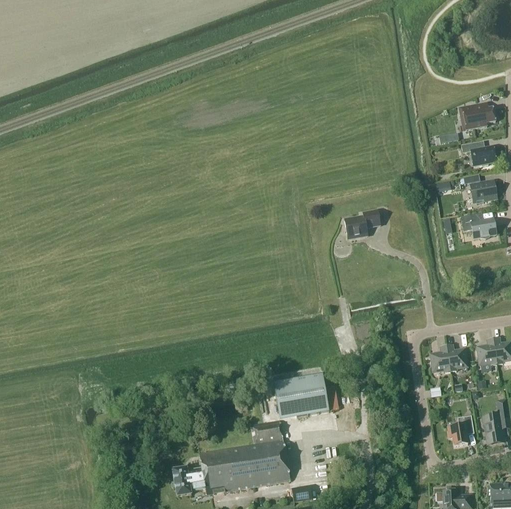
[(477,110),(476,104),(459,107),(461,117),(464,117),(467,130),(487,126),(487,123),(496,121),(493,107),(477,110)]
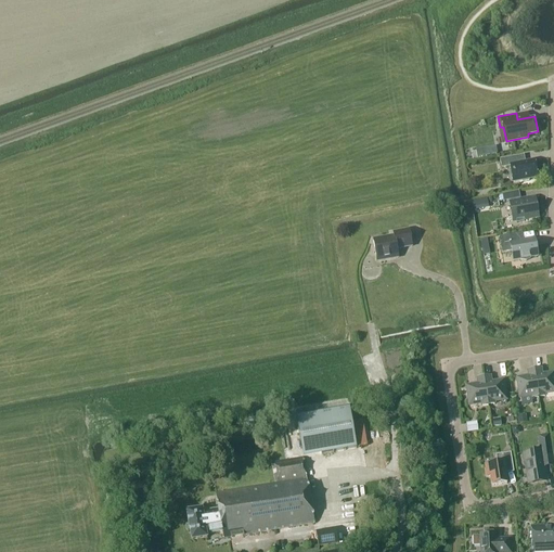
[(519,161),(517,154),(501,157),(502,165),(511,164),(514,179),(523,178),(523,179),(530,178),(529,176),(538,175),(535,157),(519,161)]
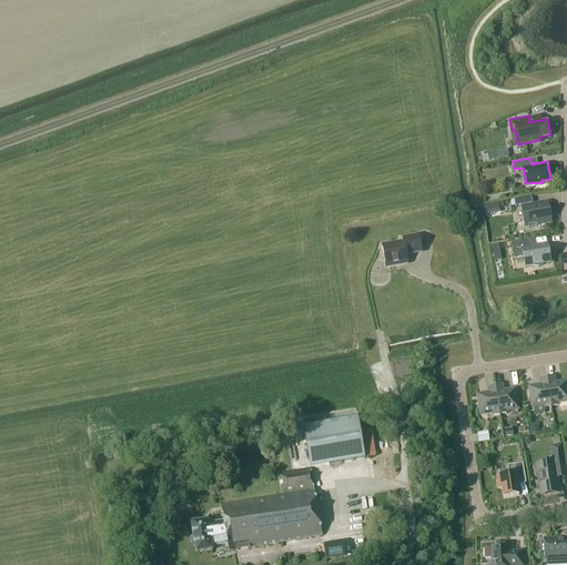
[(503,210),(502,200),(486,200),(487,210),(503,210)]
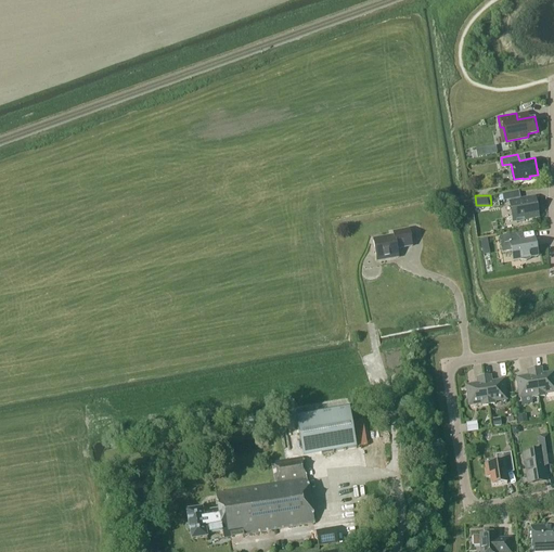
[(522,199),(512,200),(514,218),(516,218),(517,218),(517,220),(525,218),(525,216),(526,216),(538,214),(535,196),(522,199)]
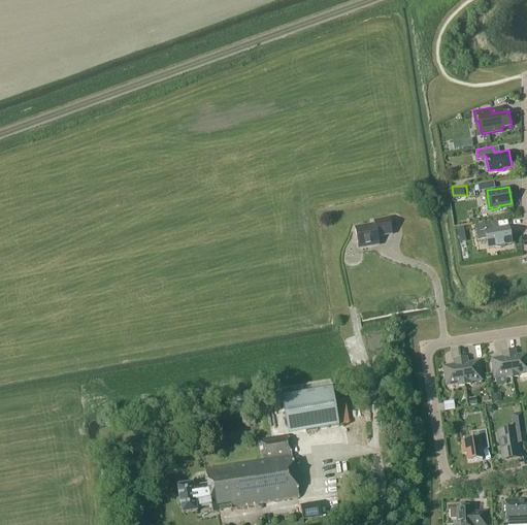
[(393,231),(390,216),(374,219),(375,222),(356,225),(359,245),(380,241),(377,233),(393,231)]
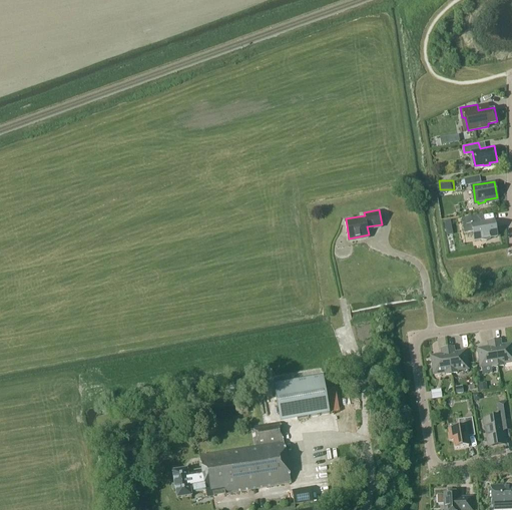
[(480,221),(479,213),(462,216),(465,231),(473,229),(475,238),(482,237),(482,238),(487,238),(491,236),(491,235),(497,234),(495,218),(480,221)]
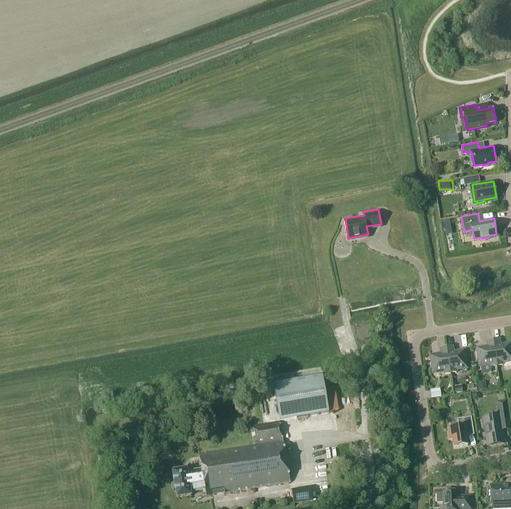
[(447,233),(453,232),(450,218),(444,219),(447,233)]
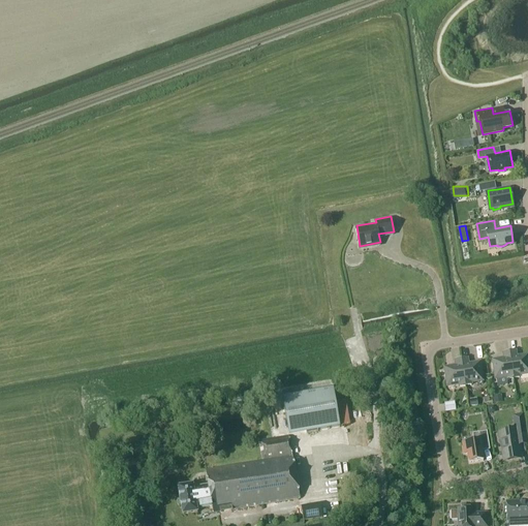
[(517,348),(510,349),(514,375),(521,374),(520,372),(527,370),(527,352),(518,354),(517,348)]
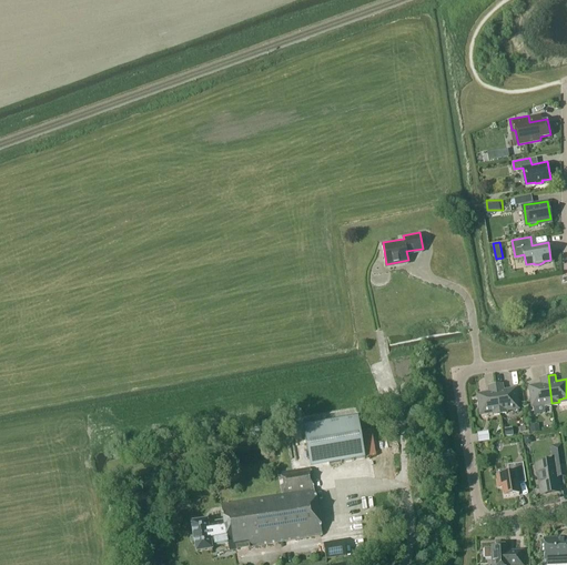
[(545,404),(552,403),(548,375),(540,376),(542,383),(530,384),(530,386),(529,386),(530,393),(532,393),(533,403),(545,402),(545,404)]
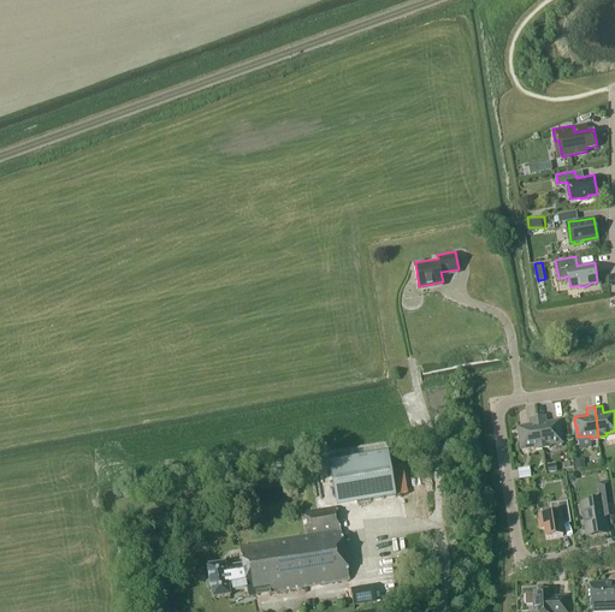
[(538,415),(543,445),(550,444),(550,441),(562,439),(560,419),(547,421),(545,414),(538,415)]
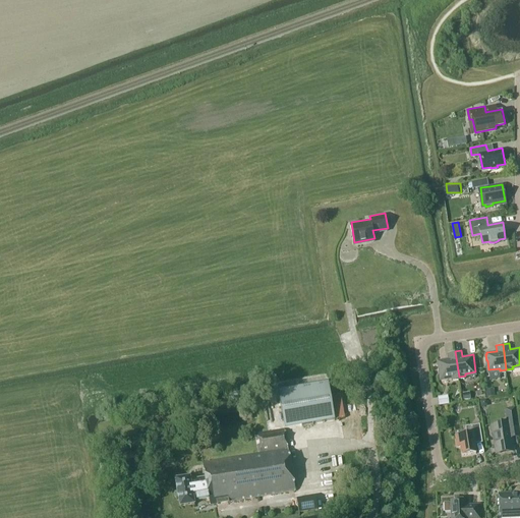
[(452,378),(459,377),(455,351),(448,352),(449,358),(439,359),(439,361),(438,361),(439,367),(440,367),(441,378),(452,376),(452,378)]
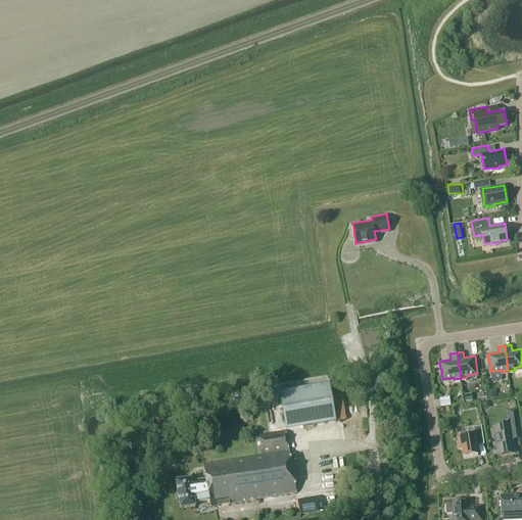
[(280,390),(285,421),(302,418),(303,425),(337,420),(330,381),(280,390)]
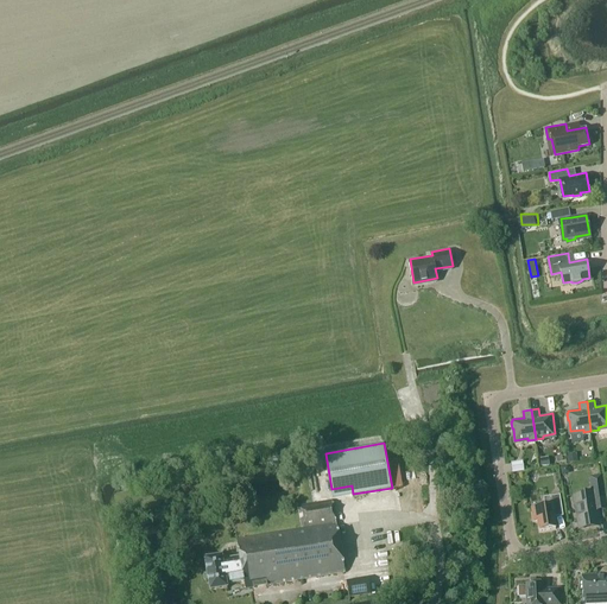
[(524,468),(523,458),(511,461),(513,469),(524,468)]
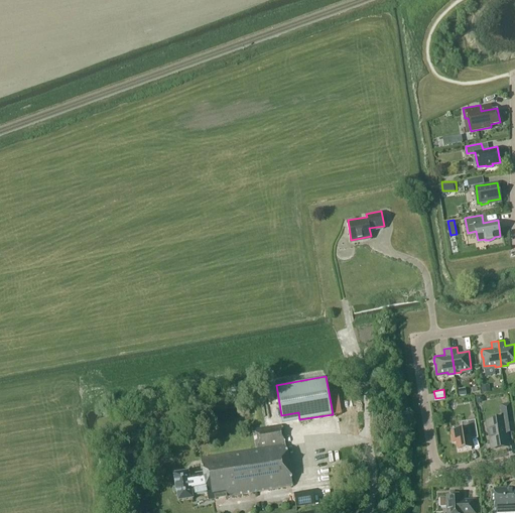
[(513,425),(510,401),(502,402),(503,411),(504,419),(489,421),(492,443),(494,443),(496,444),(499,444),(500,442),(508,441),(506,426),(513,425)]
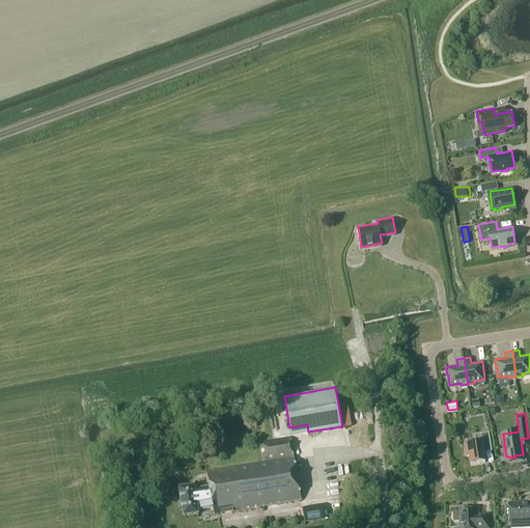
[(492,444),(490,431),(475,433),(476,441),(465,443),(467,453),(471,452),(472,462),(485,460),(483,446),(492,444)]
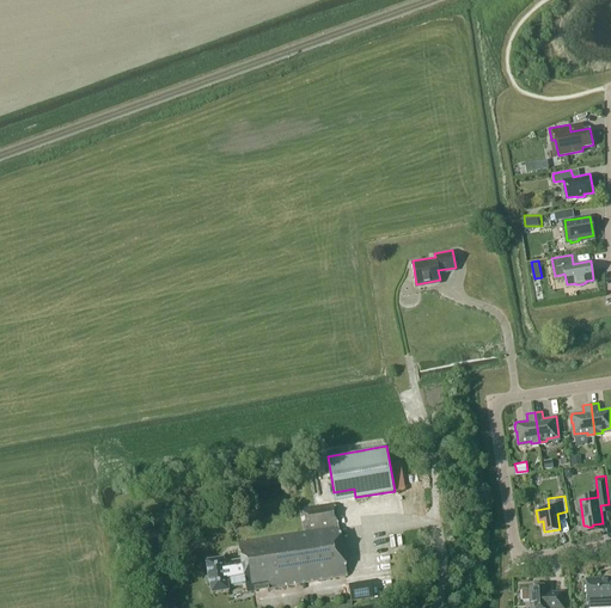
[(347,572),(335,501),(300,507),(305,530),(238,541),(242,560),(224,563),(224,560),(207,563),(212,595),(228,590),(228,587),(245,583),(246,590),(347,572)]
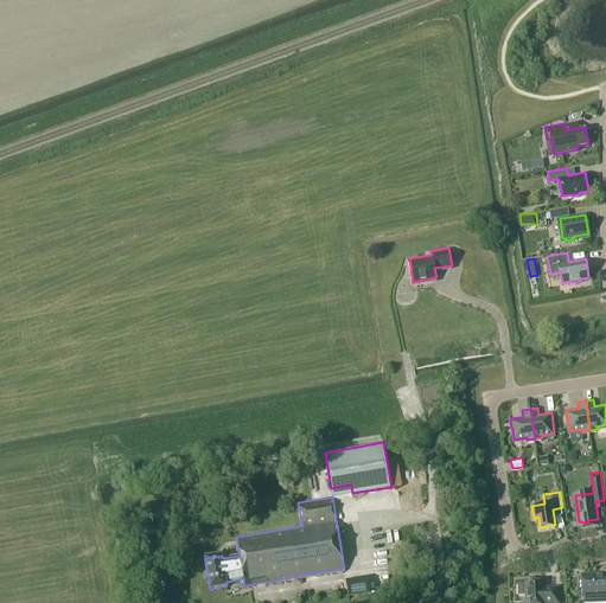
[(605,572),(593,573),(593,571),(582,571),(582,591),(585,594),(585,600),(605,597),(605,572)]
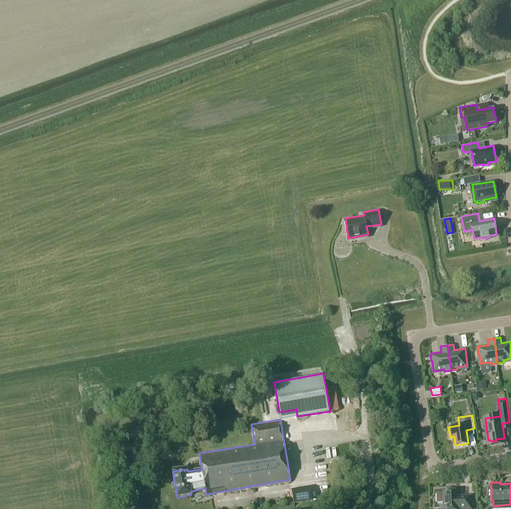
[(301,486),(293,487),(295,502),(304,500),(301,486)]
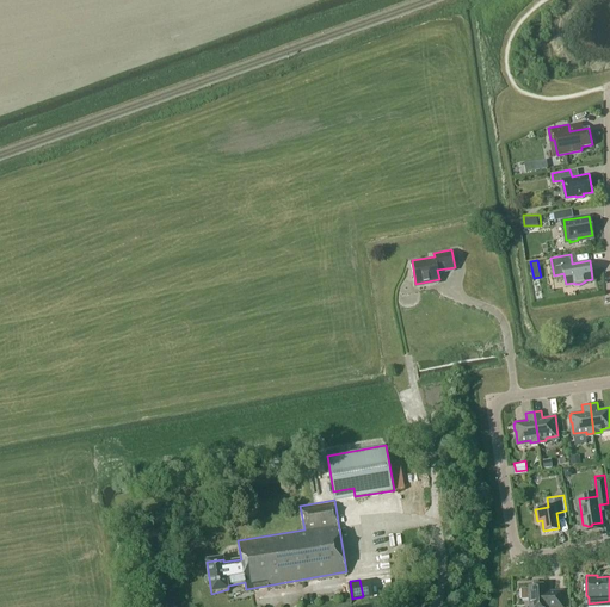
[(548,589),(547,583),(529,584),(530,606),(548,606),(564,606),(564,589),(548,589)]
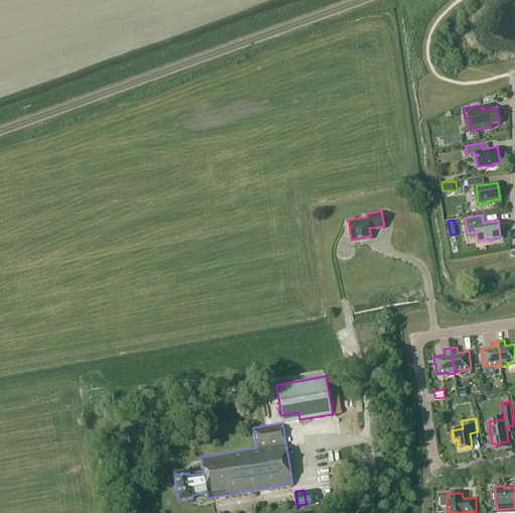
All buildings are outlined.
